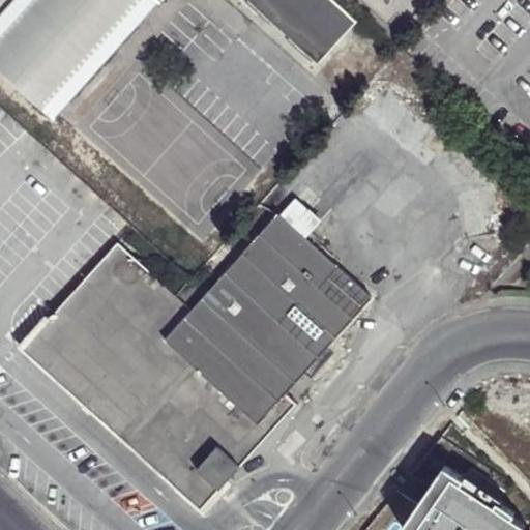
[(163,0),(162,0),(11,0),(0,12),(0,63),(55,116),(58,114),(55,112),(159,1),(160,3),(163,0)]
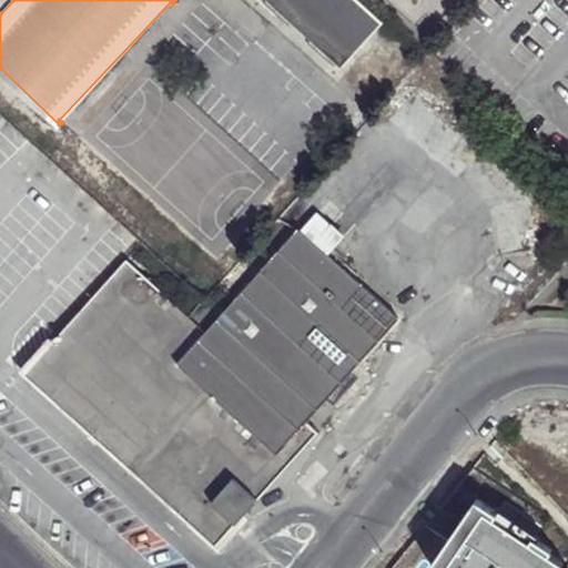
[(0,0),(0,13),(12,0),(0,0)]
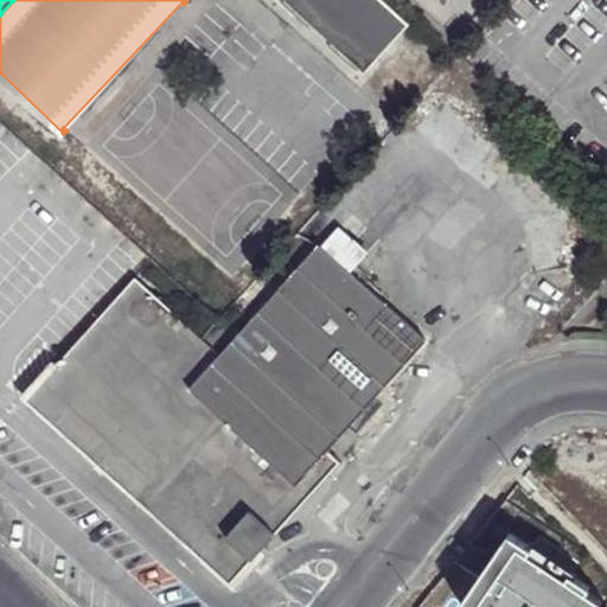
[(381,0),(283,0),(369,75),(410,27),(381,0)]
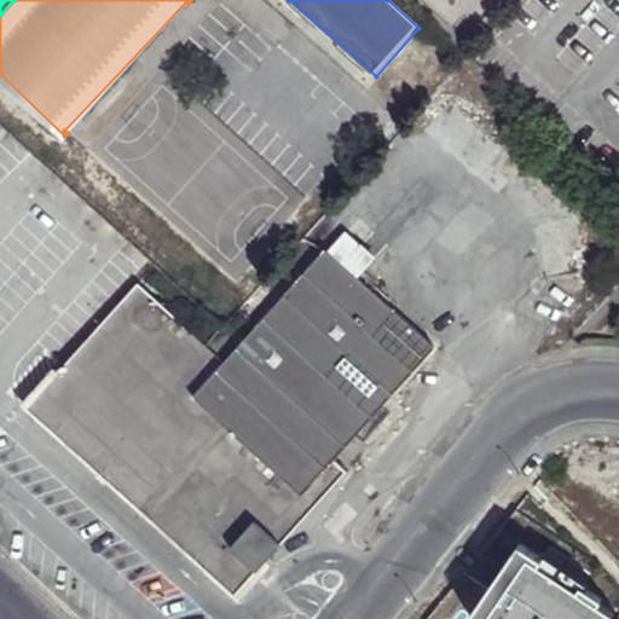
[(324,248),(223,362),(192,395),(300,493),(329,461),(433,346),(324,248)]
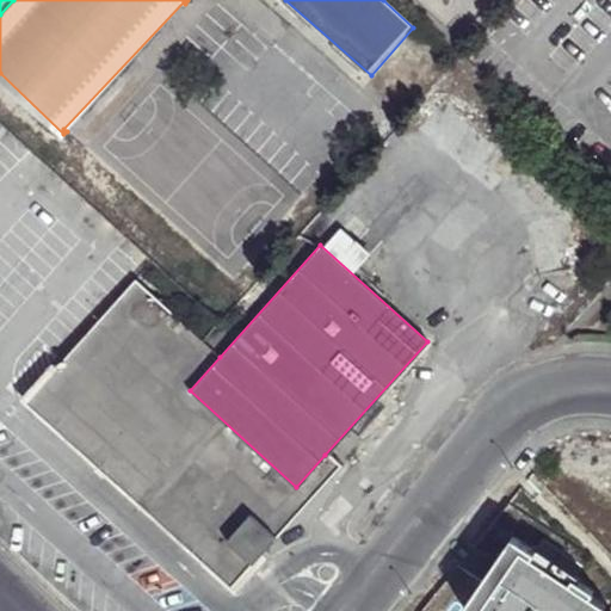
[(190,390),(220,357),(133,277),(86,327),(53,363),(29,389),(220,572),(238,553),(224,541),(248,514),(275,538),(339,467),(325,455),(296,487),(190,390)]
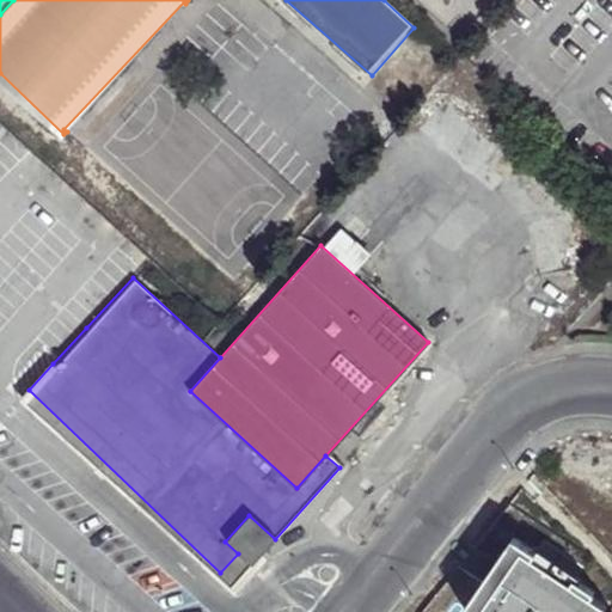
[(252,565),(275,539),(249,515),(225,542),(238,554),(252,565)]
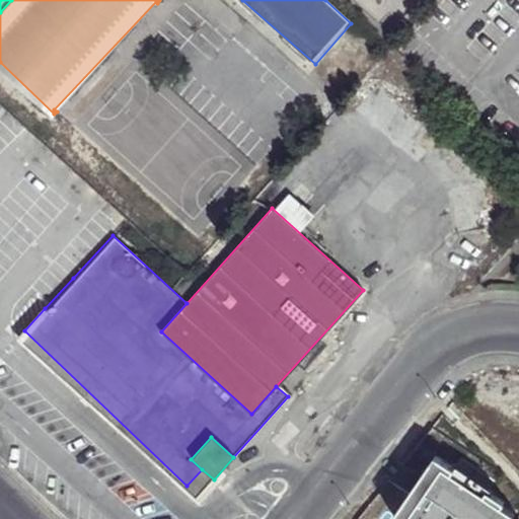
[(202,469),(187,486),(182,491),(196,502),(214,479),(202,469)]
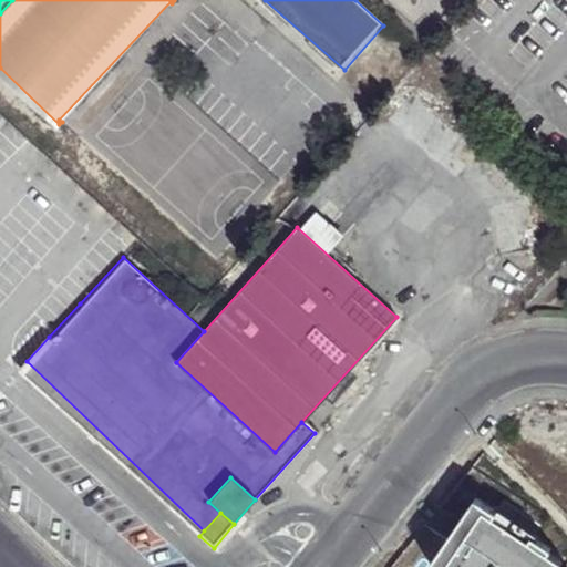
[(566,566),(566,545),(555,558),(565,566),(566,566)]
